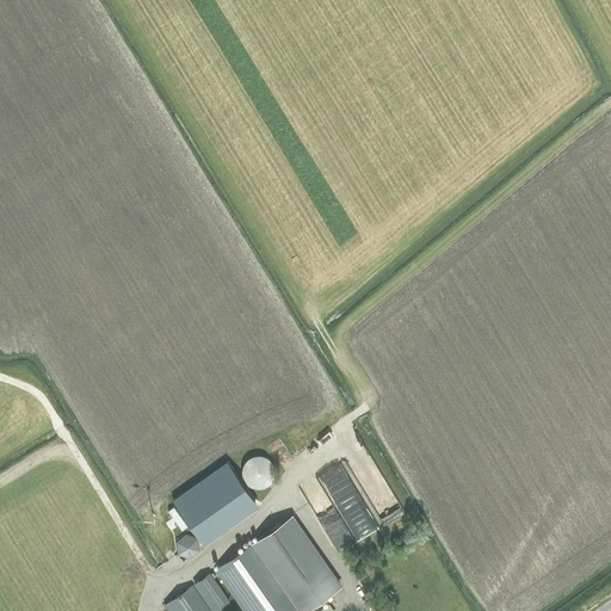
[(259,488),(264,487),(269,486),(272,482),(275,477),(275,473),(275,468),(272,463),(269,460),(265,457),(259,456),(254,457),(251,460),(247,463),(245,467),(244,471),(244,477),(246,481),(250,485),(254,487),(259,488)]
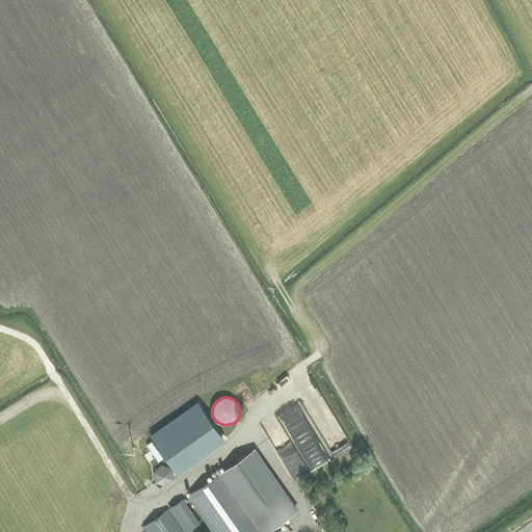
[(225,441),(198,402),(151,435),(179,474),(225,441)]
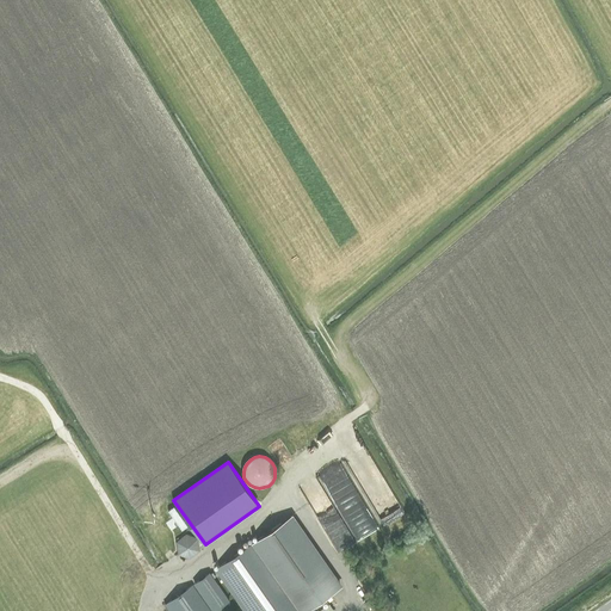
[(347,519),(360,539),(381,526),(369,508),(364,511),(364,510),(347,519)]
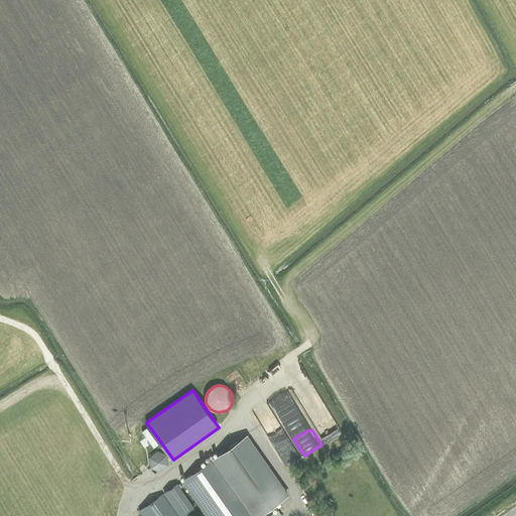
[(205,515),(265,515),(264,512),(287,496),(245,436),(181,482),(205,515)]
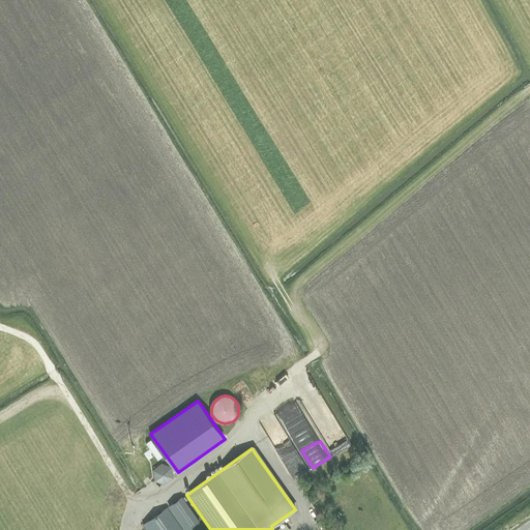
[(165,484),(173,478),(171,468),(162,464),(153,471),(155,480),(165,484)]
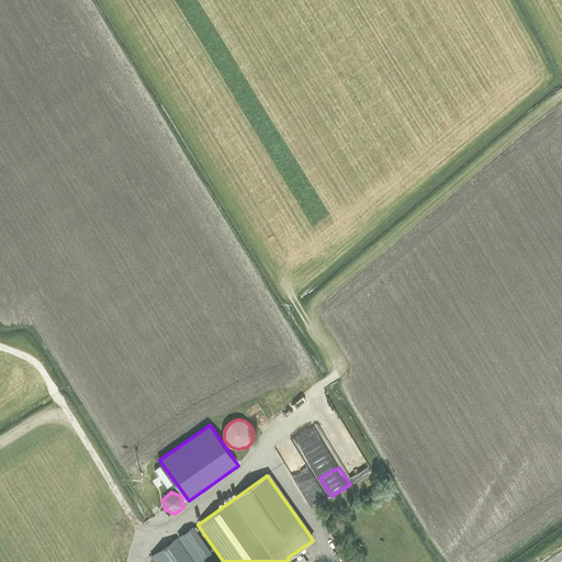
[(195,561),(197,561),(211,552),(193,528),(179,538),(195,561)]
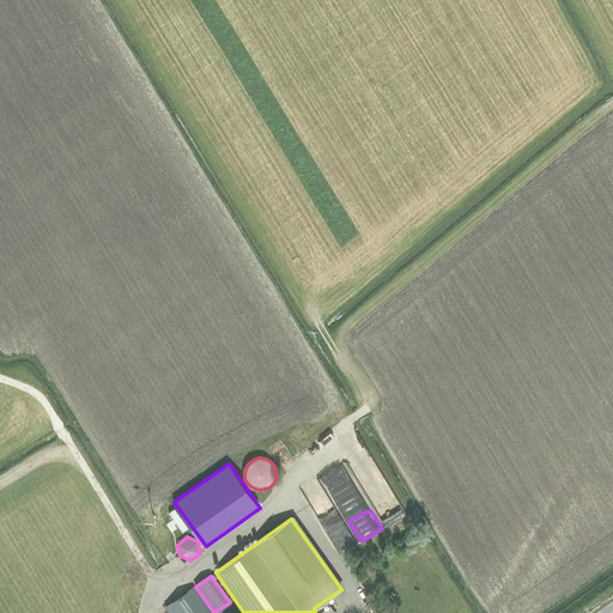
[(170,612),(211,612),(193,588),(165,607),(170,612)]
